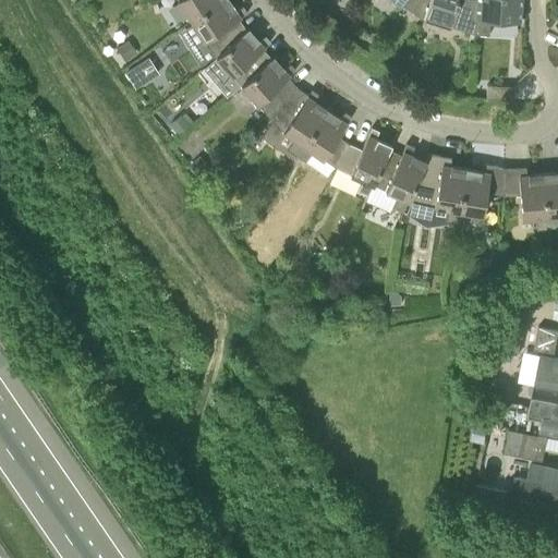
[(178,0),(191,20),(221,0),(178,0)]
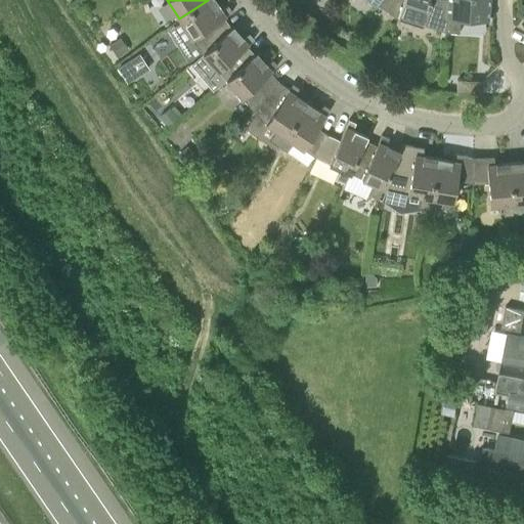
[(214,0),(208,0),(179,18),(181,22),(168,30),(187,61),(202,52),(203,53),(231,29),(231,28),(224,17),(231,12),(227,5),(221,9),(214,0)]
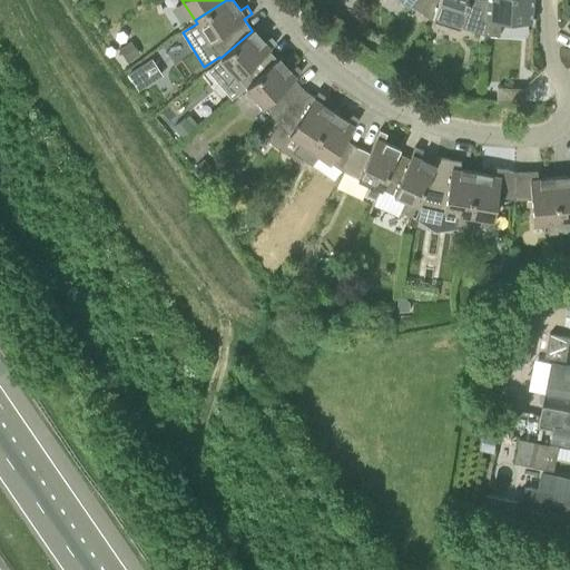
[(403,0),(433,20),(434,18),(433,18),(439,0),(403,0)]
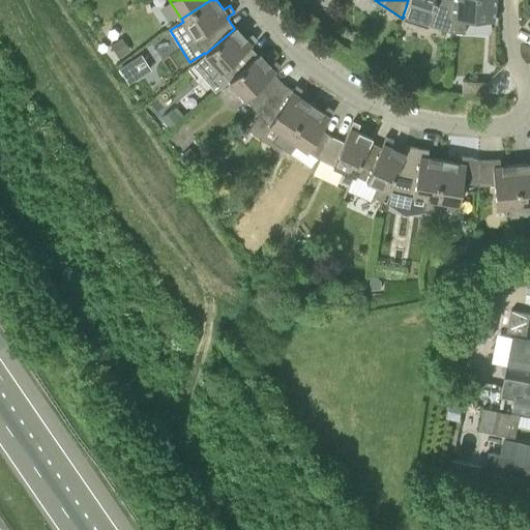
[(408,0),(403,17),(404,17),(451,32),(453,1),(444,0),(408,0)]
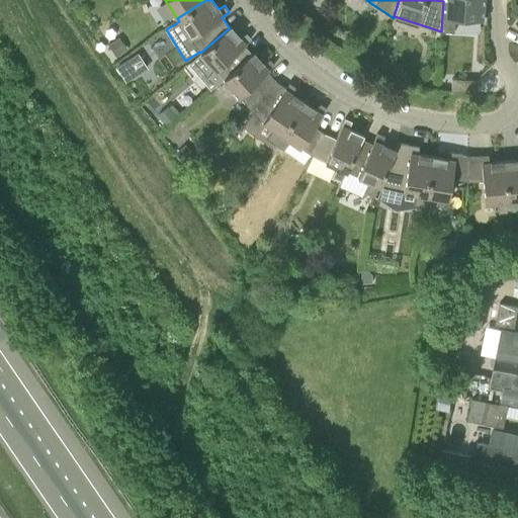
[(443,1),(441,31),(454,32),(455,18),(482,20),(483,0),(442,0),(443,1)]
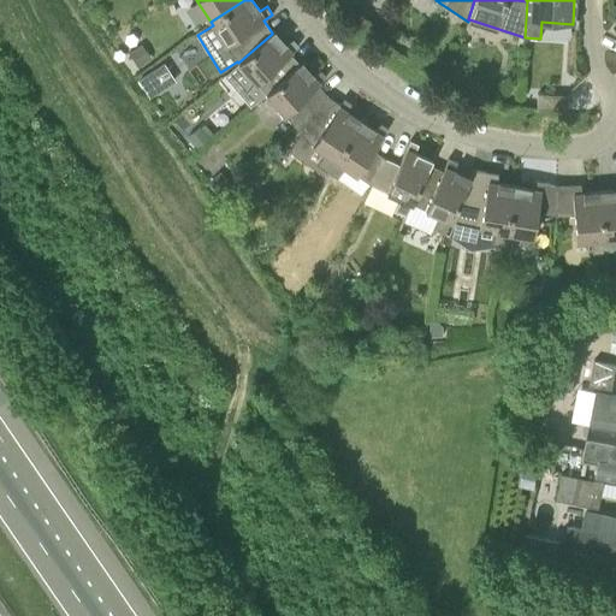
[(272,34),(238,63),(266,94),(300,64),(290,53),(298,46),(292,39),(285,45),(273,31),(272,33),(272,34)]
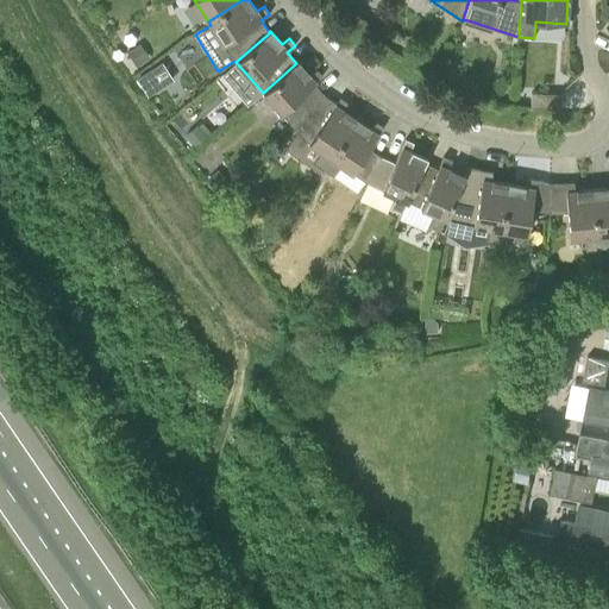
[(133,69),(149,57),(139,43),(123,55),(133,69)]
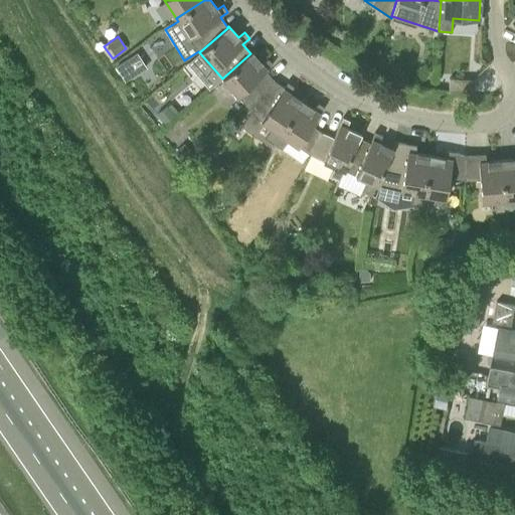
[(250,53),(222,78),(245,105),(274,79),(266,70),(273,64),(268,58),(262,63),(251,51),(250,53)]
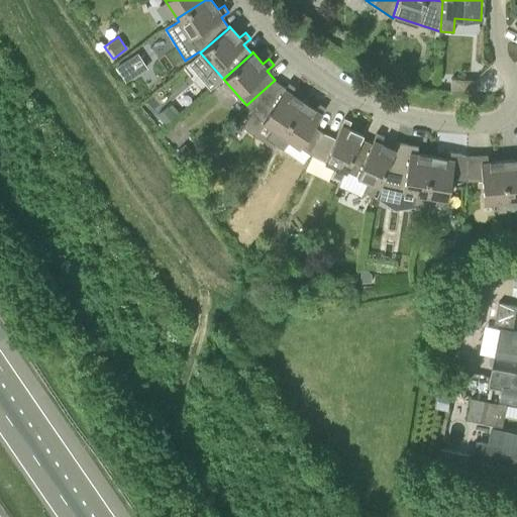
[(125,82),(147,68),(136,53),(115,67),(125,82)]
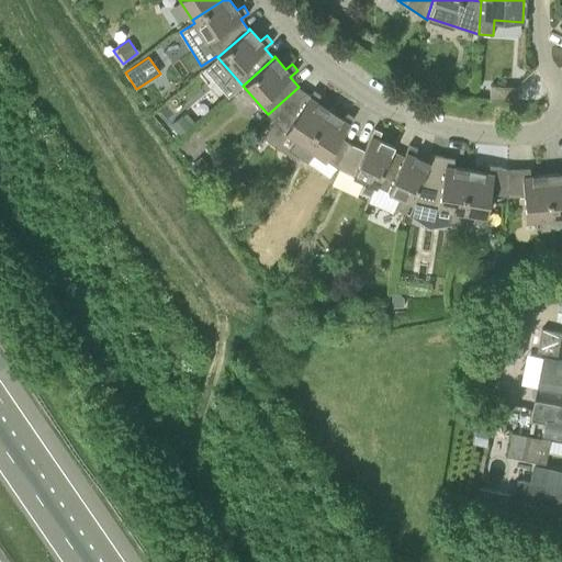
[(517,101),(518,87),(491,86),(490,100),(517,101)]
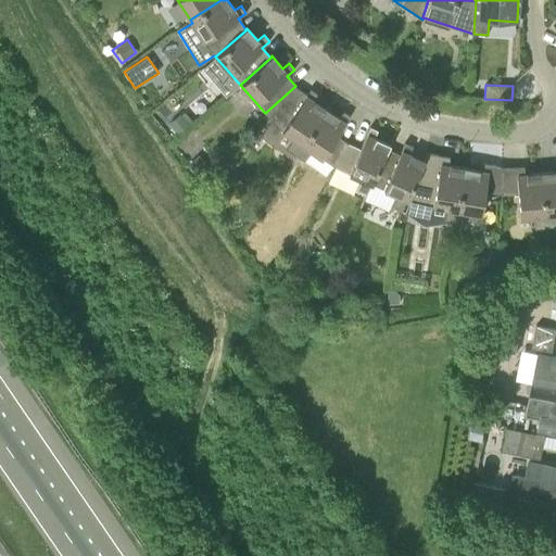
[(295,86),(265,113),(281,130),(292,138),(286,148),(294,154),(325,109),(312,100),(317,93),(310,89),(306,93),(295,86)]
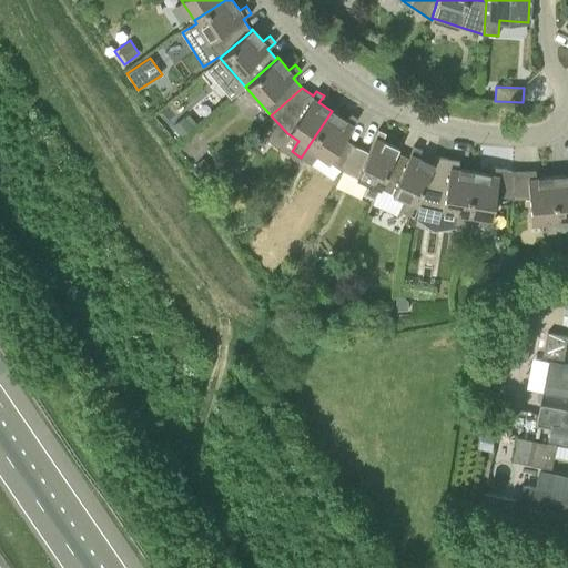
[(332,111),(301,158),(311,164),(317,153),(342,170),(355,145),(344,139),(357,119),(351,113),(346,121),(332,111)]
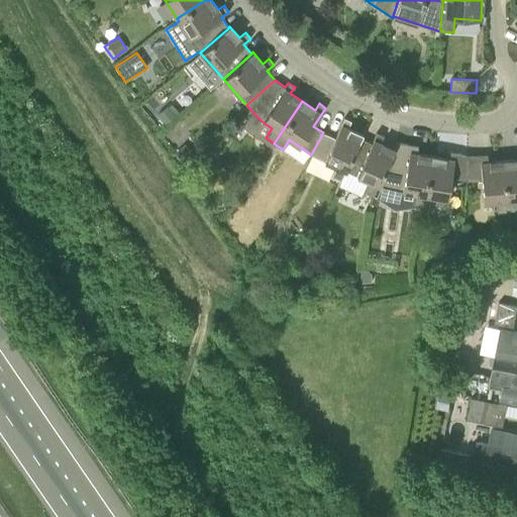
[(175,116),(167,106),(157,115),(165,125),(175,116)]
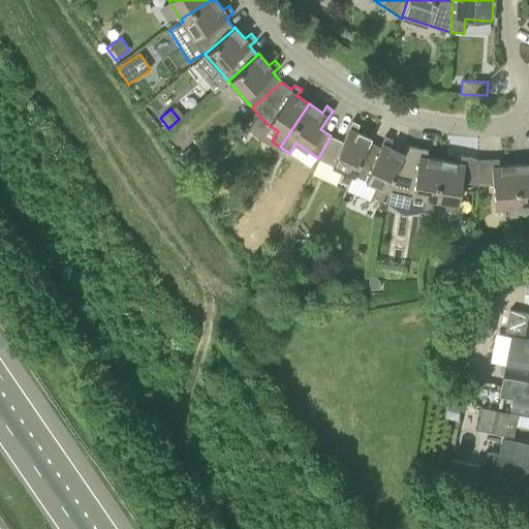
[(331,135),(318,158),(343,170),(338,181),(348,185),(353,175),(364,151),(370,137),(355,130),(359,124),(351,121),(342,142),(331,135)]
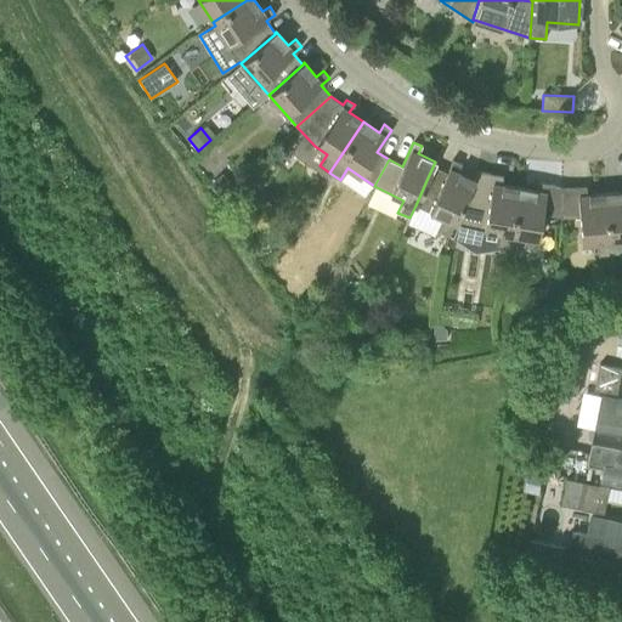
[(428,177),(416,205),(442,218),(436,230),(448,236),(454,224),(453,224),(474,179),(473,179),(457,171),(461,163),(453,159),(441,184),(428,177)]
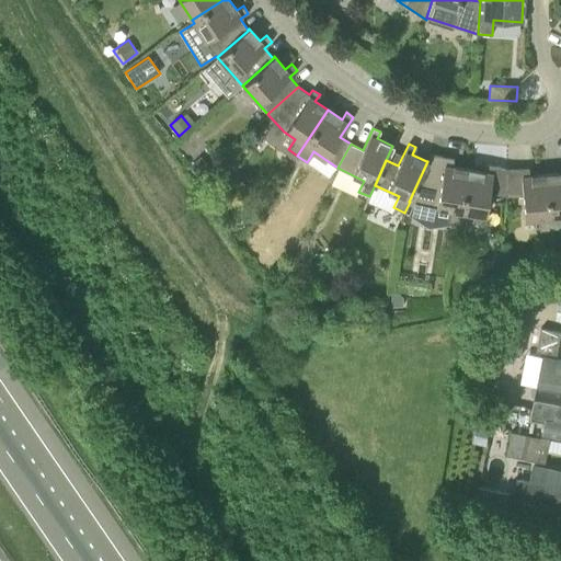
[(409,202),(410,202),(436,207),(449,209),(447,222),(458,224),(468,169),(451,167),(454,158),(430,153),(426,161),(427,161),(409,202)]
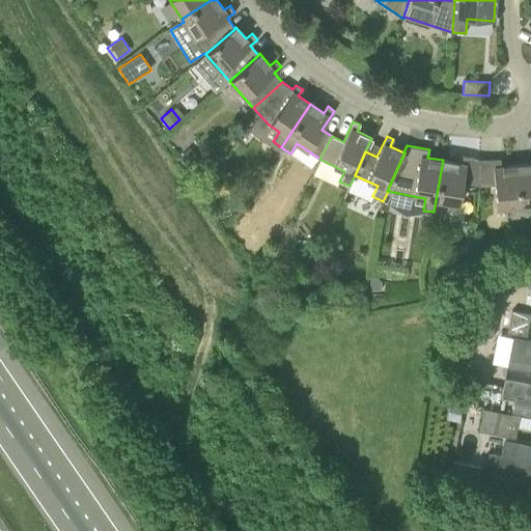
[(198,158),(189,147),(178,158),(189,167),(198,158)]
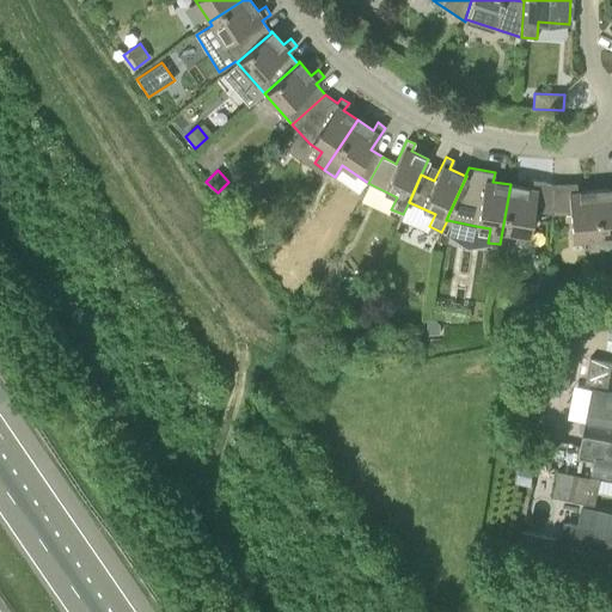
[(510,184),(500,244),(512,246),(514,233),(528,236),(533,210),(551,214),(552,183),(538,181),(530,178),(527,188),(510,184)]
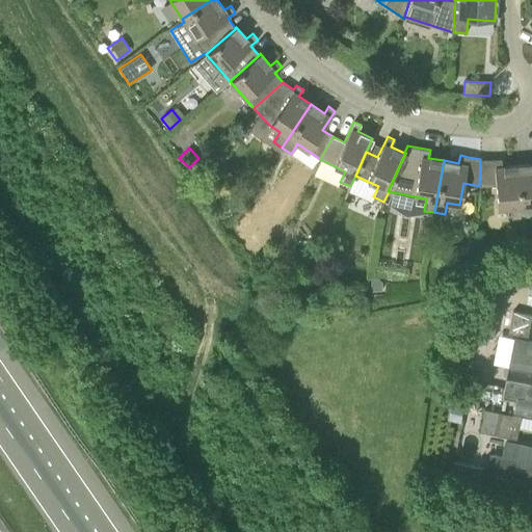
[(531,163),(516,165),(522,217),(531,216),(531,215),(531,205),(531,156),(531,163)]
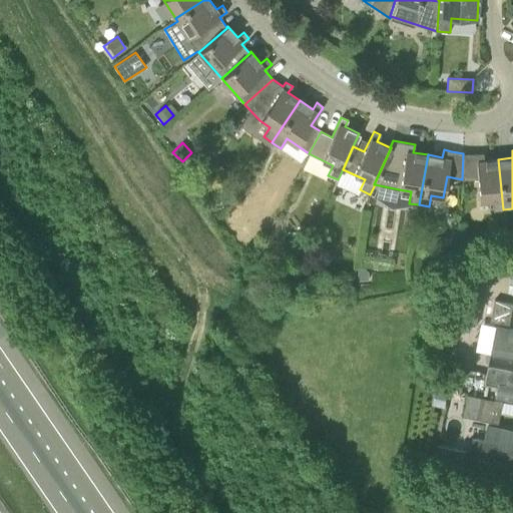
[(463,153),(462,179),(478,179),(480,200),(492,199),(493,210),(503,209),(498,159),(484,160),(483,153),(476,153),(463,153)]
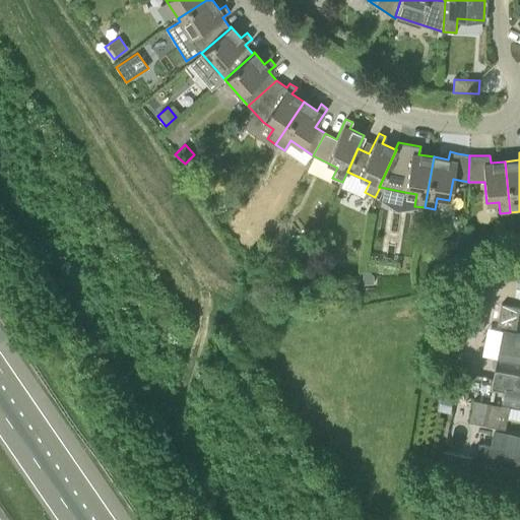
[(237,204),(236,191),(229,192),(222,199),(223,205),(237,204)]
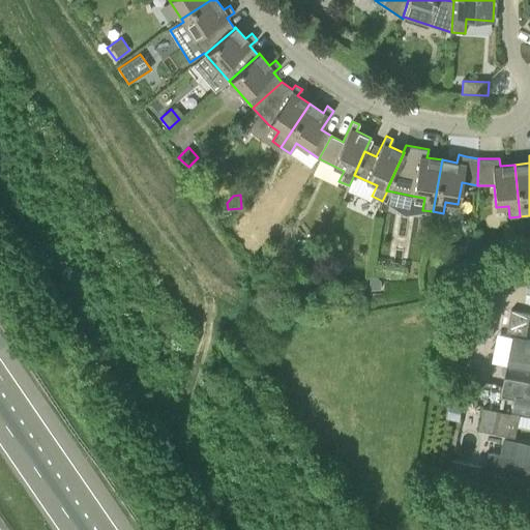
[(379,289),(380,281),(376,275),(370,274),(369,290),(379,289)]
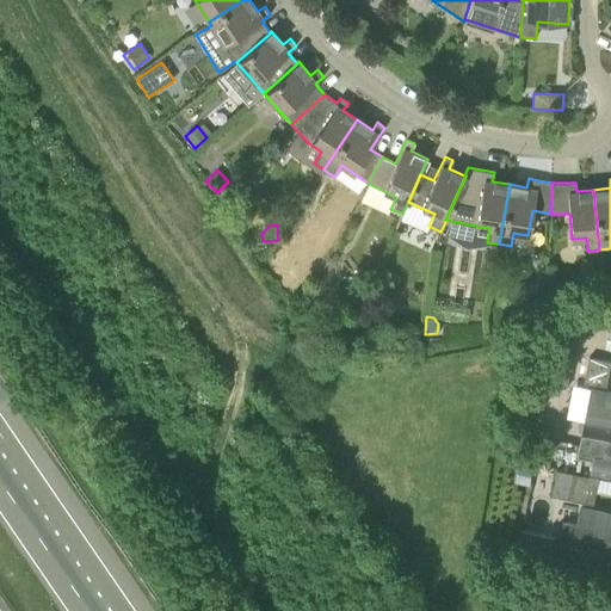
[(574,355),(553,350),(547,384),(568,388),(574,355)]
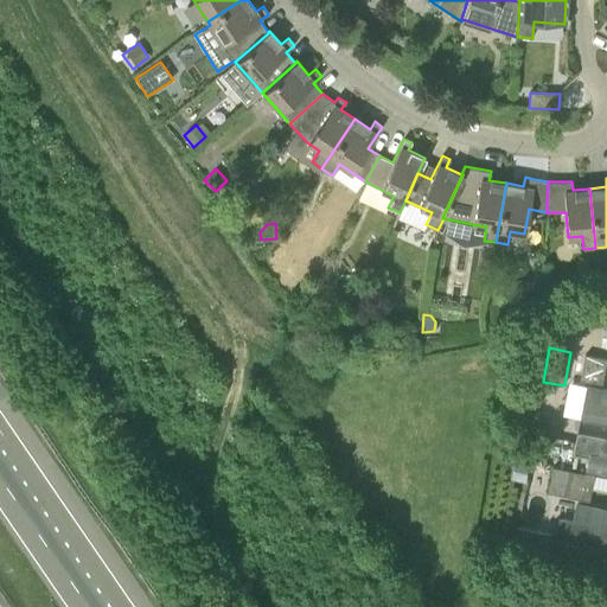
[(586,355),(583,368),(606,371),(606,364),(606,358),(586,355)]
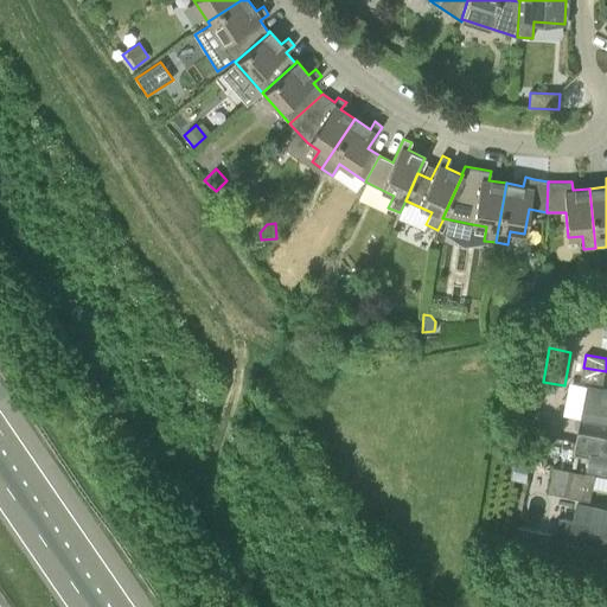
[(604,384),(606,372),(606,371),(583,368),(581,379),(604,384)]
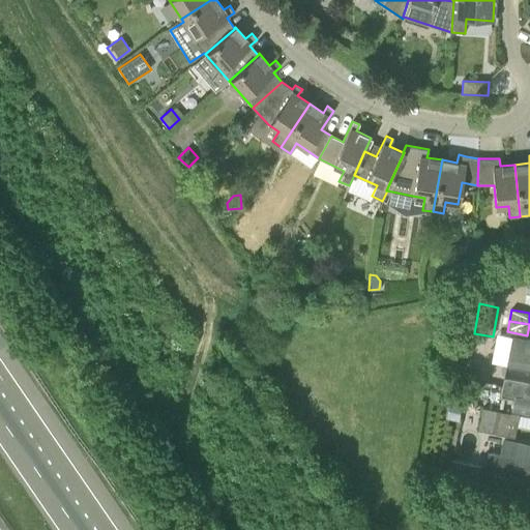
[(506,374),(529,377),(529,343),(511,340),(506,374)]
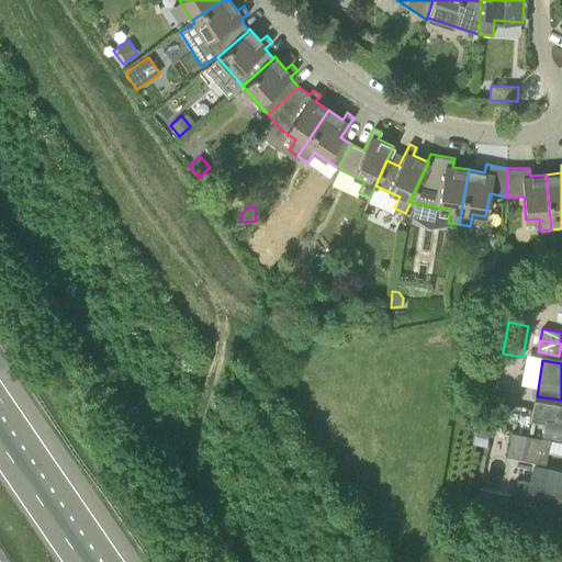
[(530,434),(561,440),(561,408),(537,403),(530,434)]
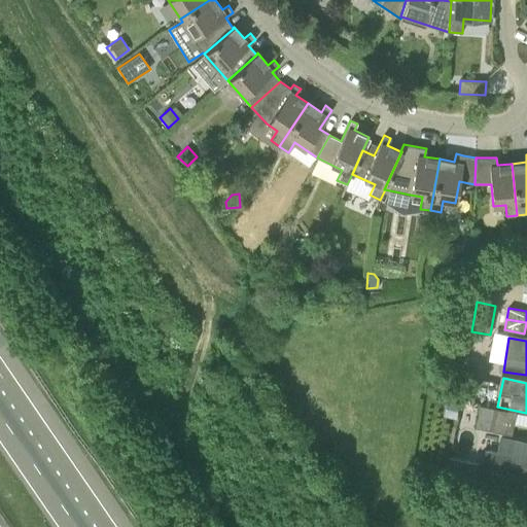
[(458,418),(460,402),(448,400),(445,415),(458,418)]
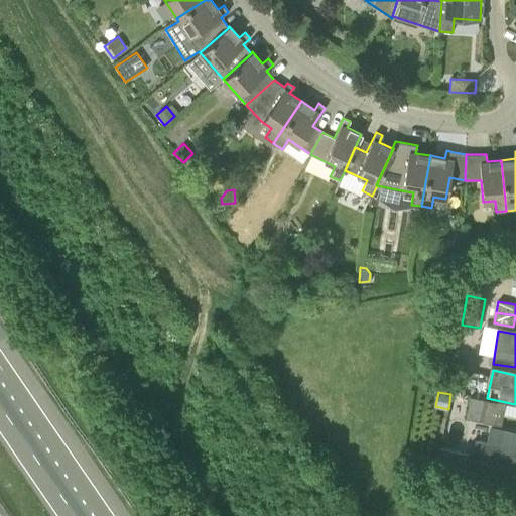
[(487,400),(486,400),(472,397),(467,419),(483,422),(485,411),(488,400),(487,400)]
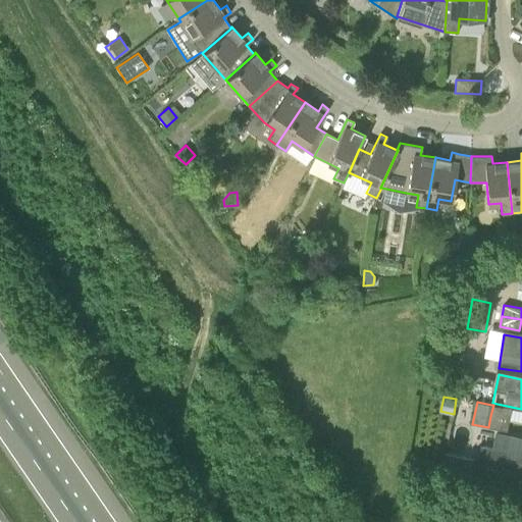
[(490,416),(488,427),(508,431),(510,420),(513,409),(493,405),(490,416)]
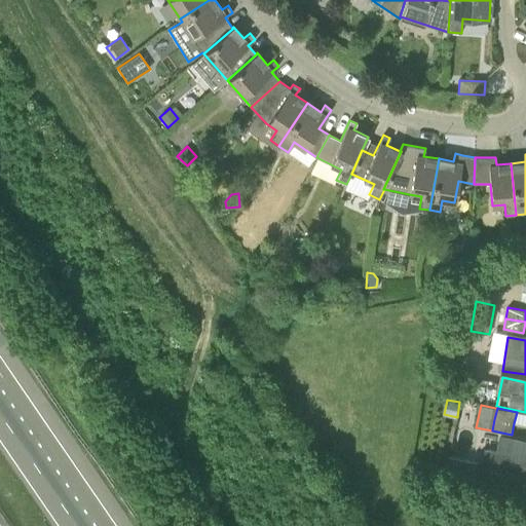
[(525,443),(496,436),(489,464),(525,473),(525,443)]
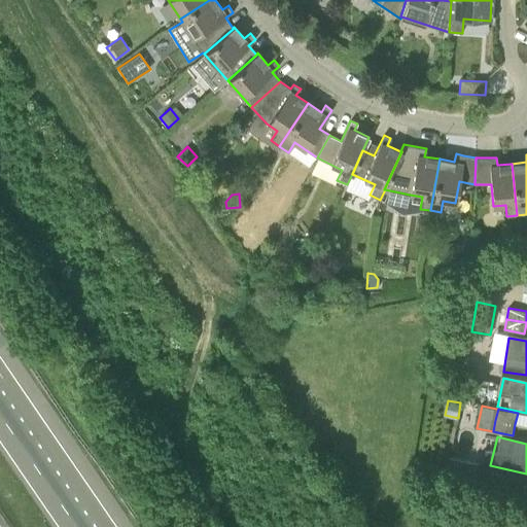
[(475,482),(479,463),(450,457),(446,476),(475,482)]
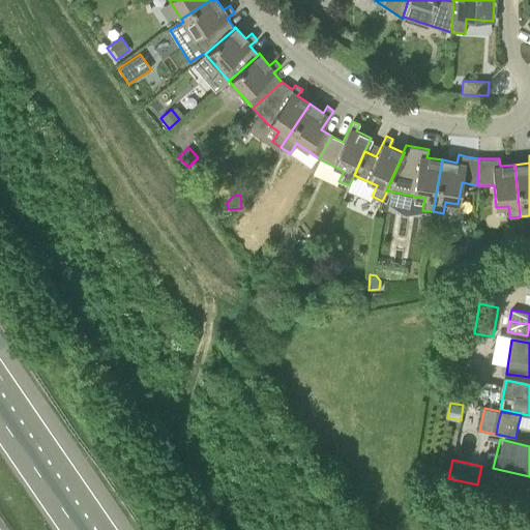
[(462,518),(467,526),(475,520),(470,511),(462,518)]
